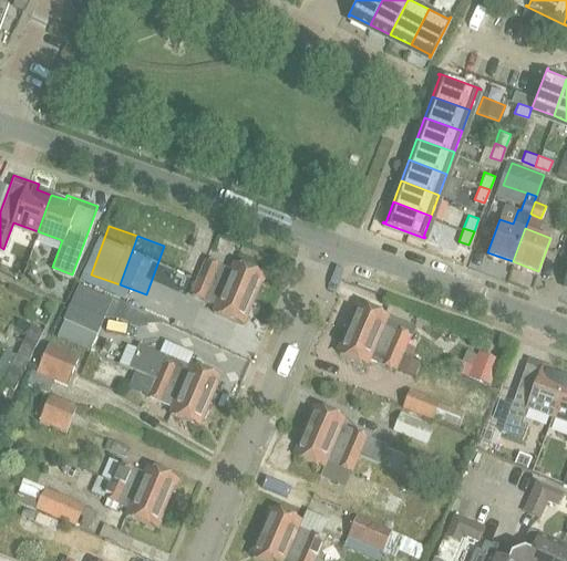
[(193,257),(164,246),(146,294),(175,305),(193,257)]
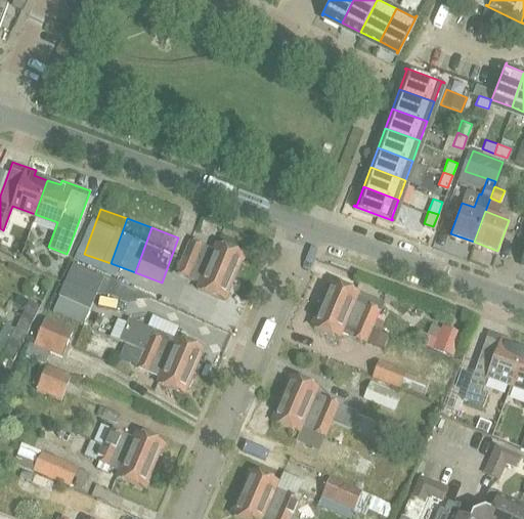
[(205,252),(194,277),(238,297),(250,270),(205,252)]
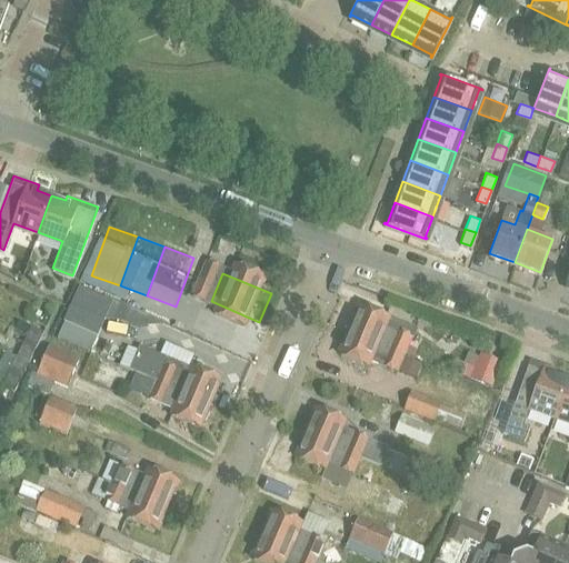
[(247,349),(259,322),(211,301),(199,329),(247,349)]
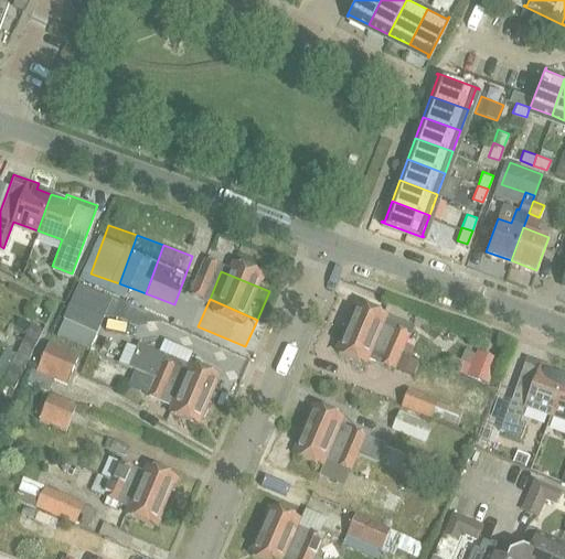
[(334,319),(322,347),(370,367),(382,340),(334,319)]
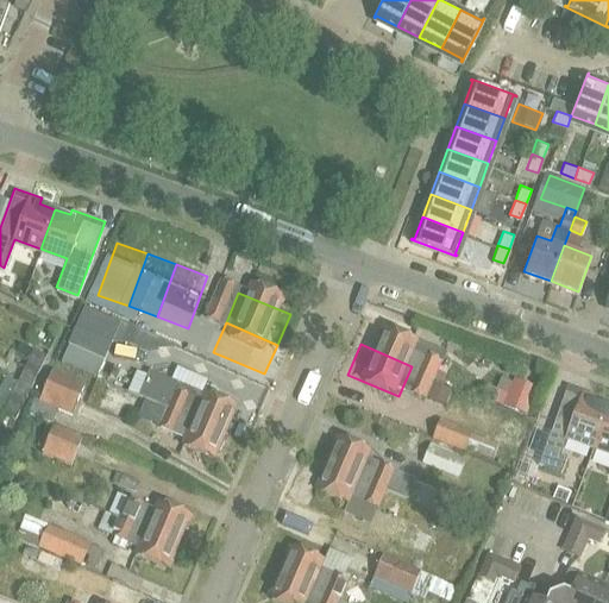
[(29,356),(42,362),(46,353),(33,347),(29,356)]
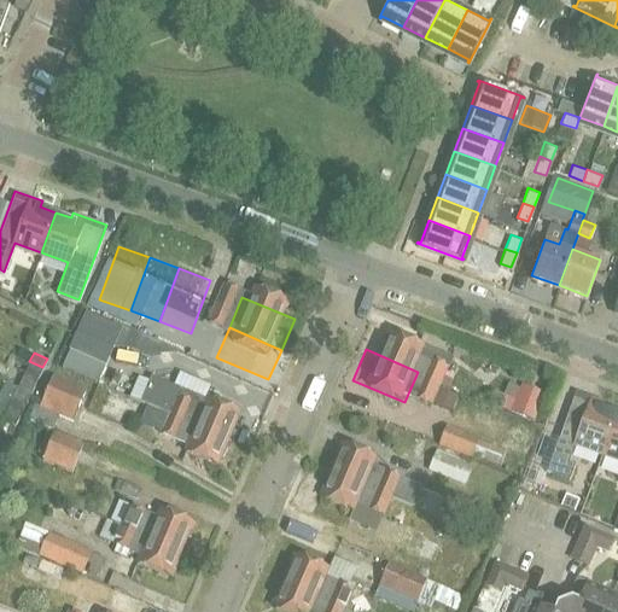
[(204,386),(256,408),(268,379),(216,357),(204,386)]
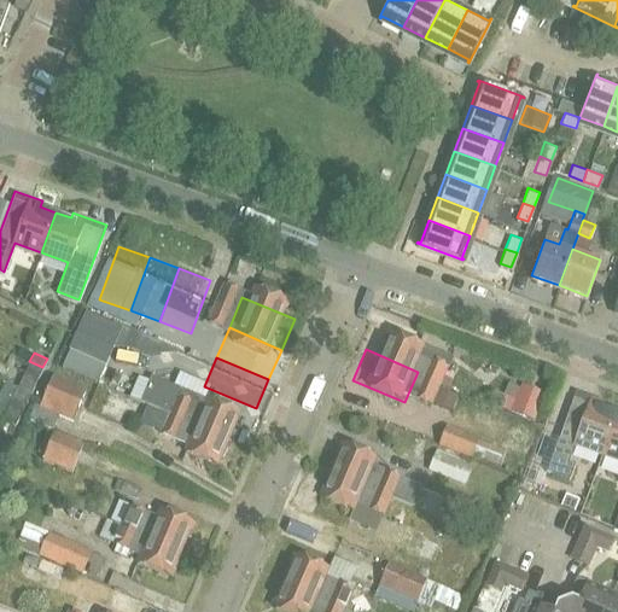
[(29,361),(24,371),(18,385),(31,391),(42,367),(29,361)]
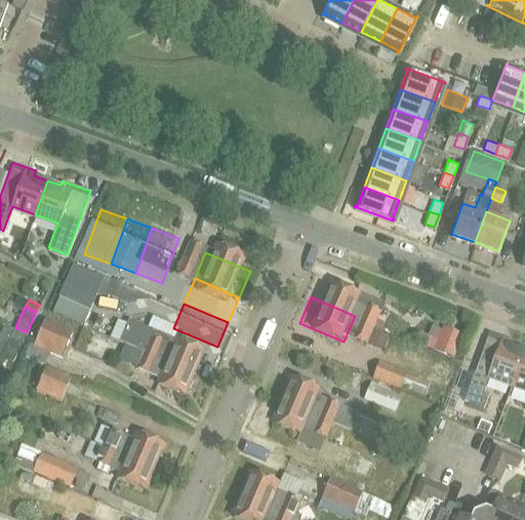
[(367,358),(394,368),(410,322),(385,313),(367,358)]
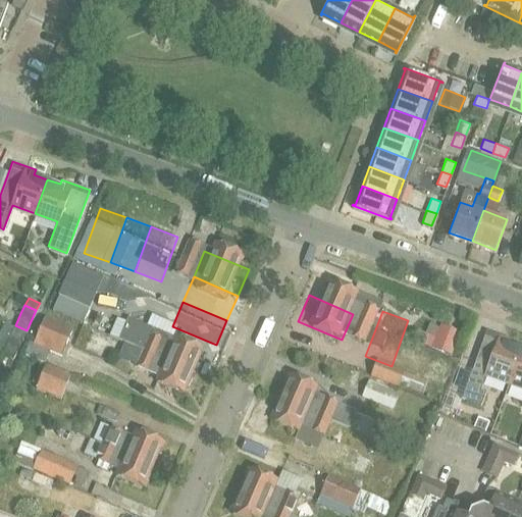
[(433,330),(408,320),(392,366),(417,375),(433,330)]
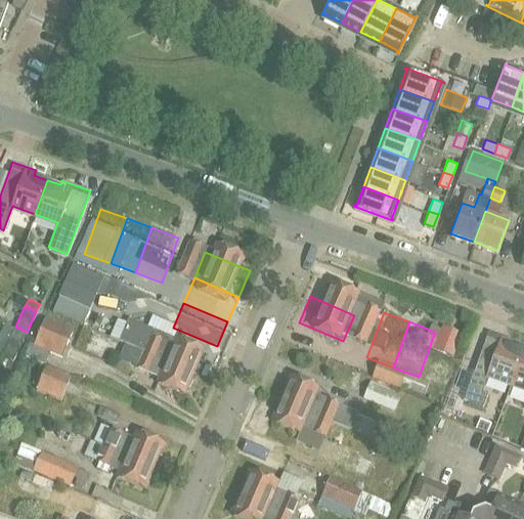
[(15,327),(9,338),(5,346),(16,351),(27,332),(15,327)]
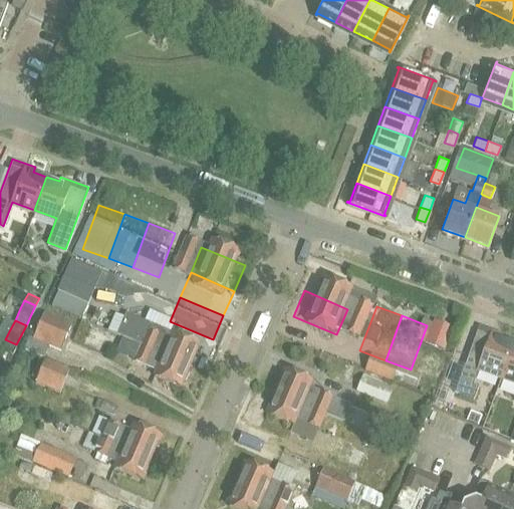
[(203,364),(213,339),(170,321),(159,345),(203,364)]
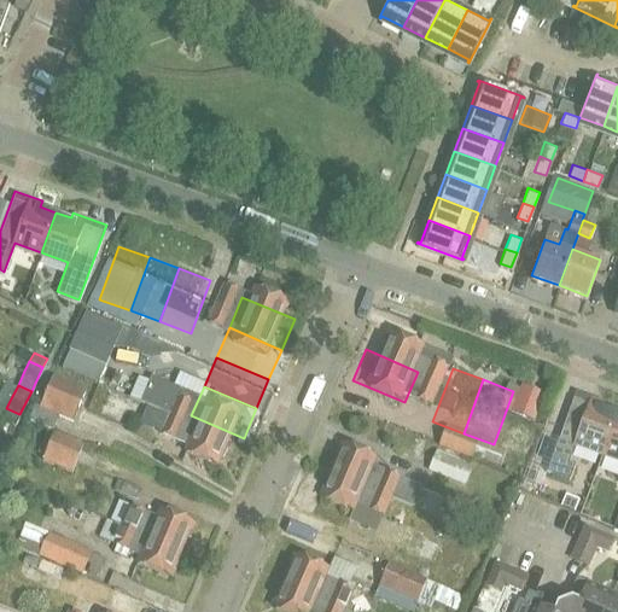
[(601,452),(617,411),(601,406),(604,400),(576,390),(552,455),(547,467),(570,476),(575,461),(569,459),(575,442),(601,452)]
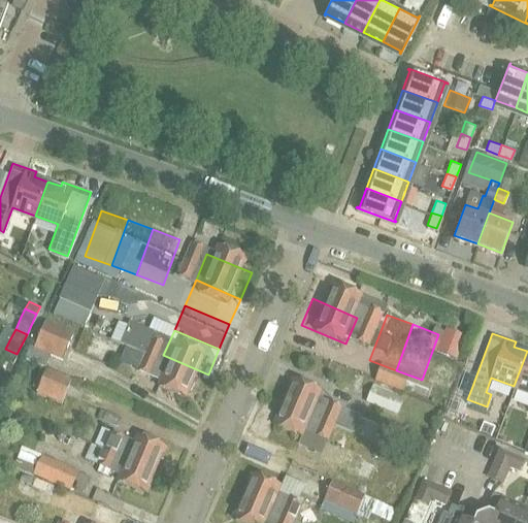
[(438,334),(422,380),(449,389),(465,344),(438,334)]
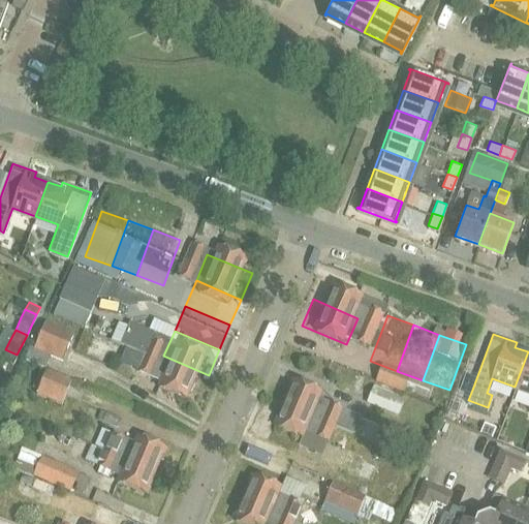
[(17,355),(5,349),(2,358),(12,363),(17,355)]
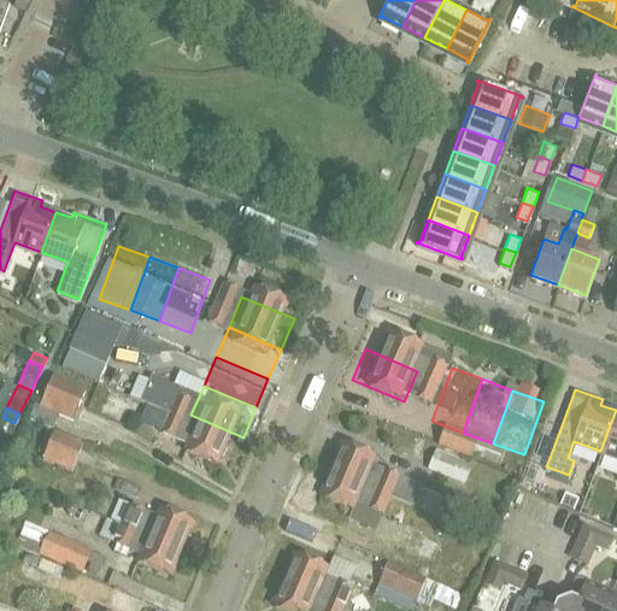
[(339,409),(327,438),(378,460),(392,432),(339,409)]
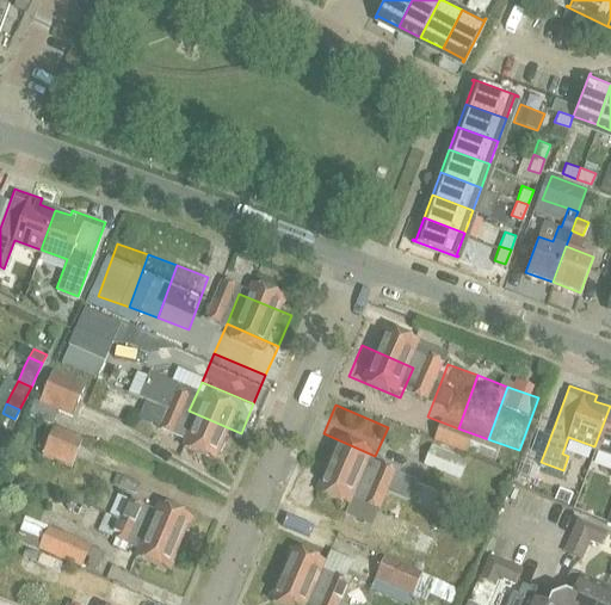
[(610,406),(594,446),(610,451),(610,406)]
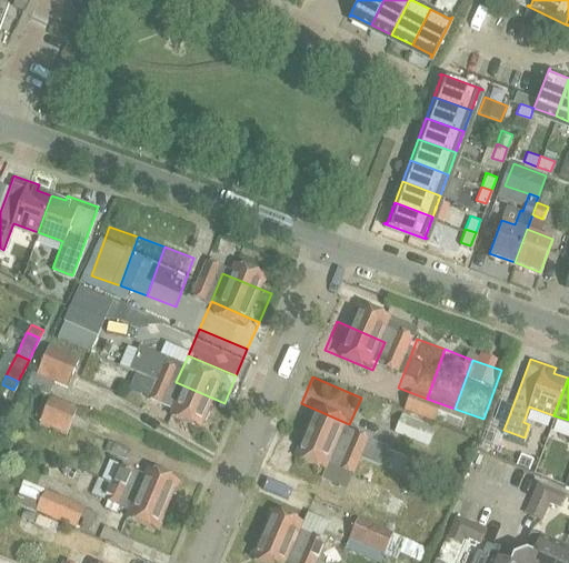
[(212,431),(225,403),(176,382),(165,410),(212,431)]
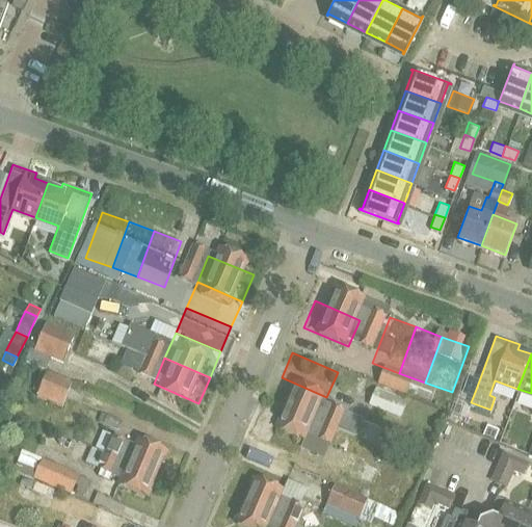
[(282,377),(271,403),(316,422),(326,397),(282,377)]
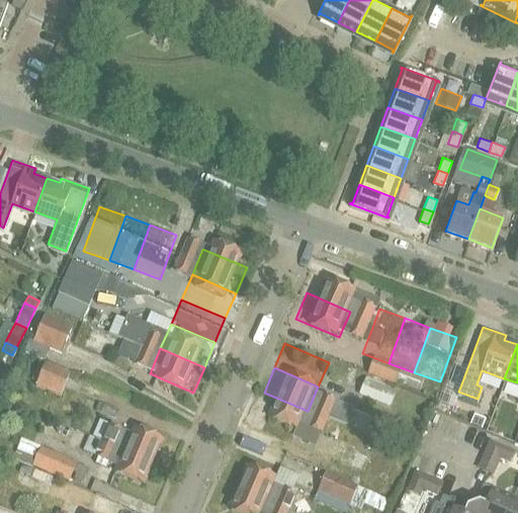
[(72,371),(63,392),(97,407),(106,386),(72,371)]
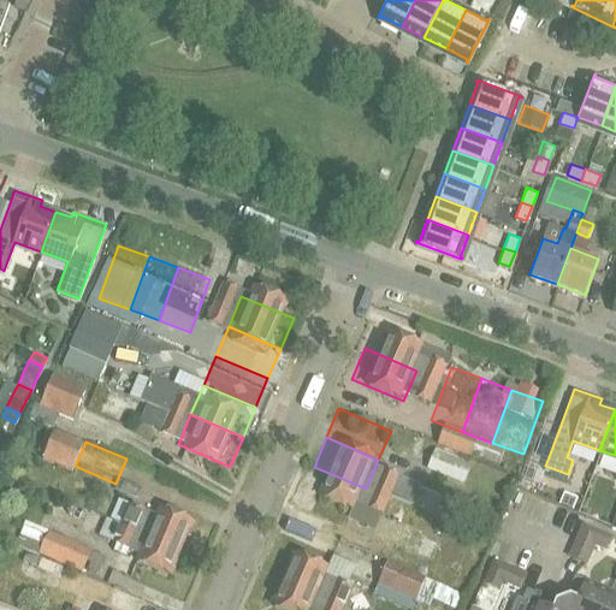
[(75,466),(64,490),(105,508),(116,484),(75,466)]
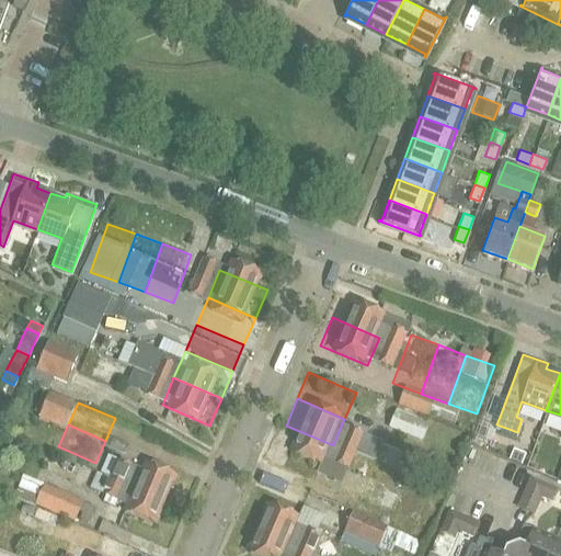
[(286,426),(274,453),(321,473),(333,445),(286,426)]
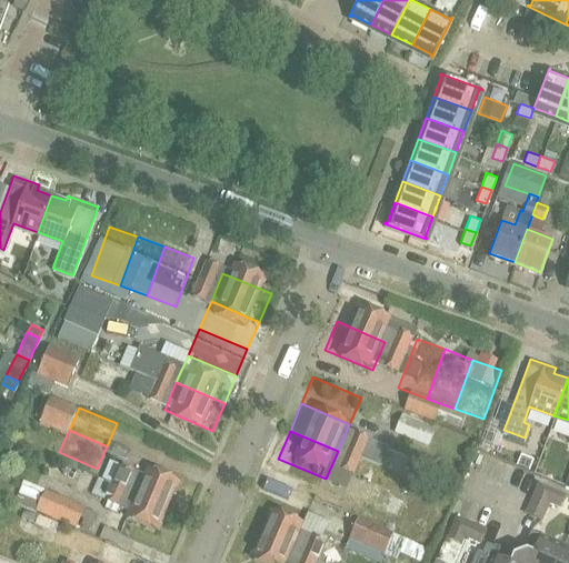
[(59,452),(50,474),(88,491),(97,469),(59,452)]
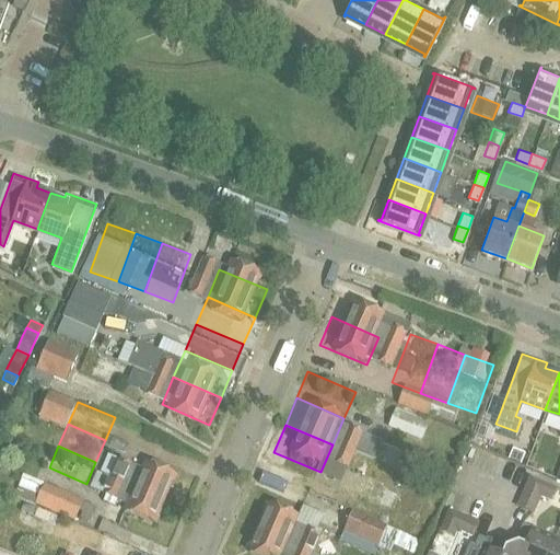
[(49,467),(39,489),(77,505),(86,484),(49,467)]
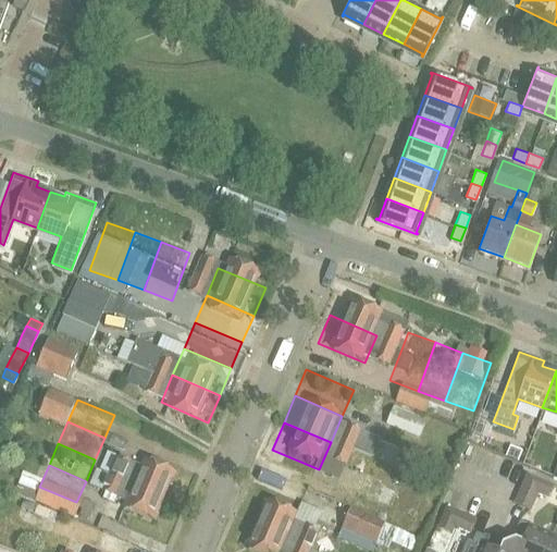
[(527,470),(516,495),(532,503),(537,491),(546,494),(552,481),(527,470)]
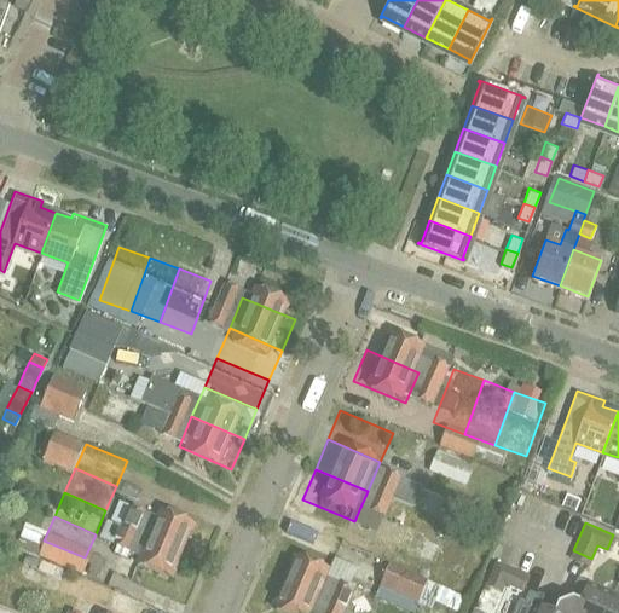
[(44,541),(33,566),(75,583),(85,557),(44,541)]
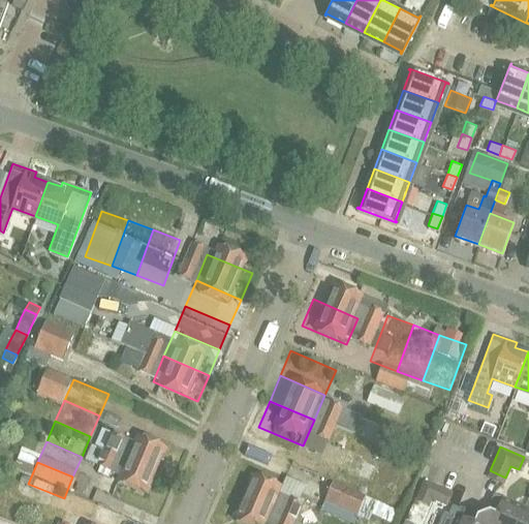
[(424,478),(415,497),(429,503),(431,497),(446,503),(453,490),(424,478)]
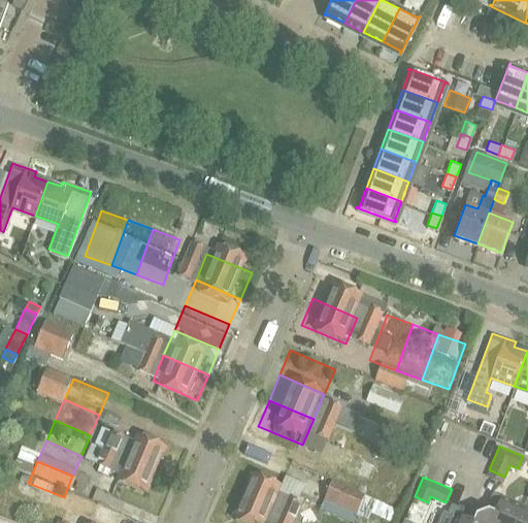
[(315,482),(305,502),(340,518),(350,496),(315,482)]
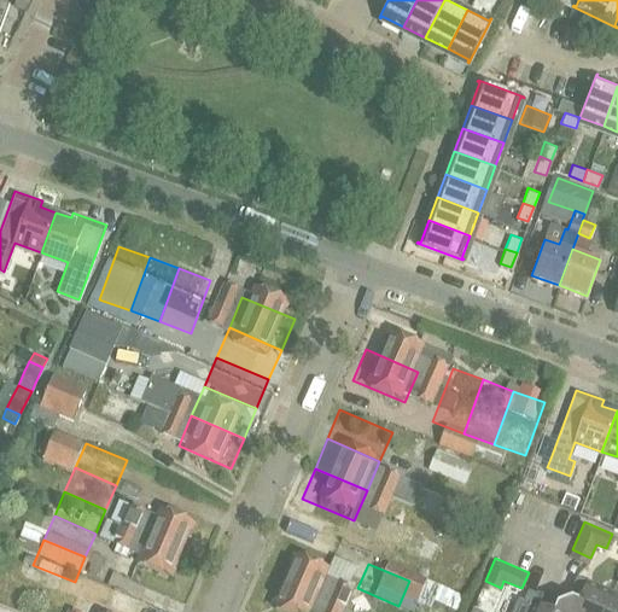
[(570,598),(564,600),(567,611),(601,611),(612,590),(576,575),(569,592),(570,598)]
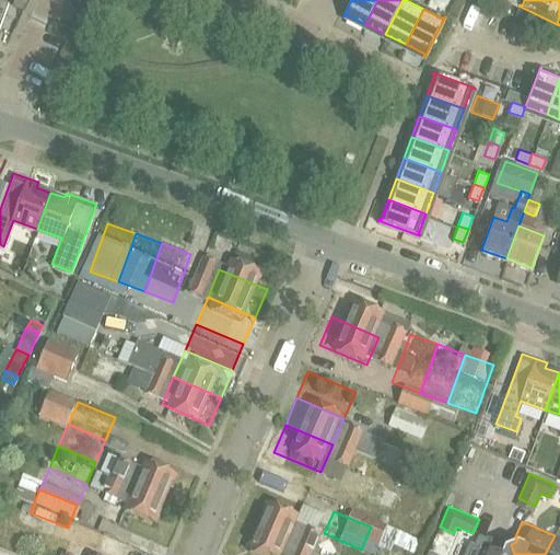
[(324,533),(315,554),(359,554),(361,550),(324,533)]
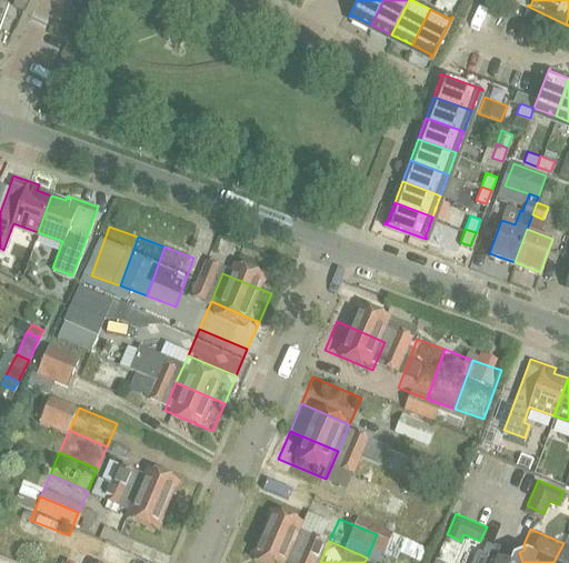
[(495,543),(485,562),(522,562),(519,552),(512,554),(510,550),(495,543)]
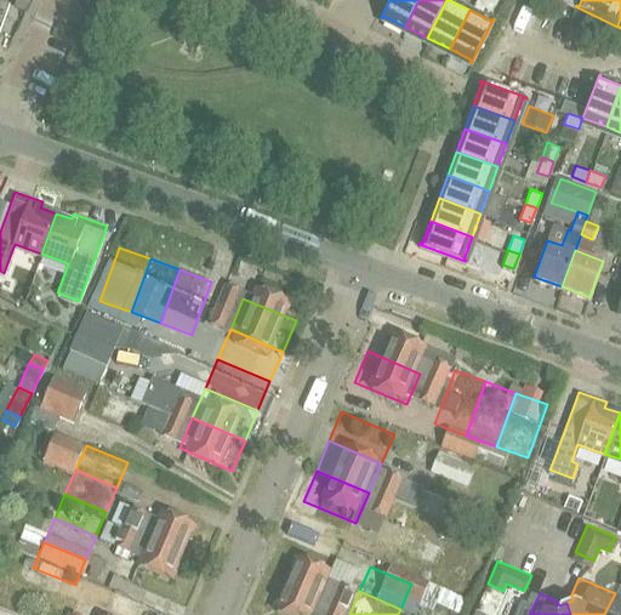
[(620,614),(620,594),(615,593),(604,614),(620,614)]
